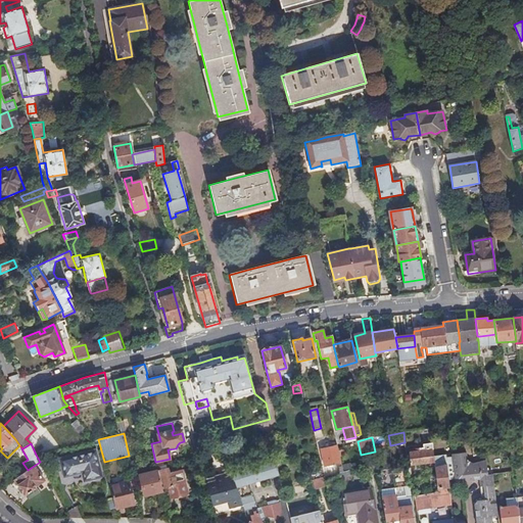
[(410,450),(412,465),(435,463),(432,443),(424,445),(425,448),(410,450)]
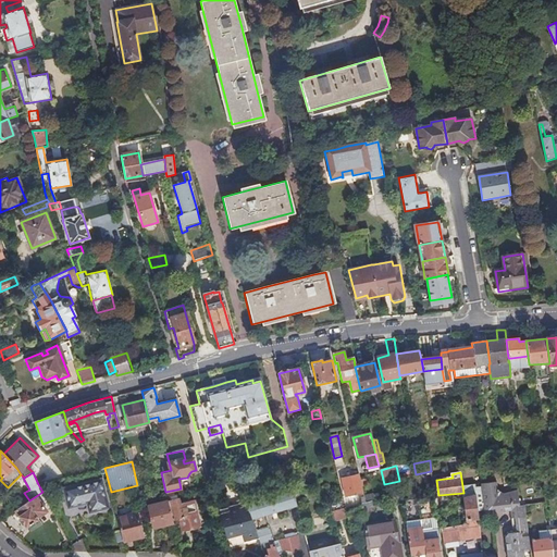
[(342,480),(346,497),(363,493),(359,475),(342,480)]
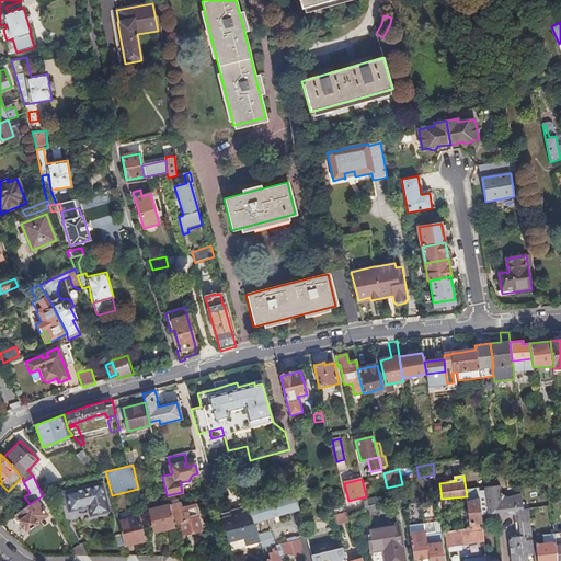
[(556,479),(547,480),(548,492),(557,491),(556,479)]
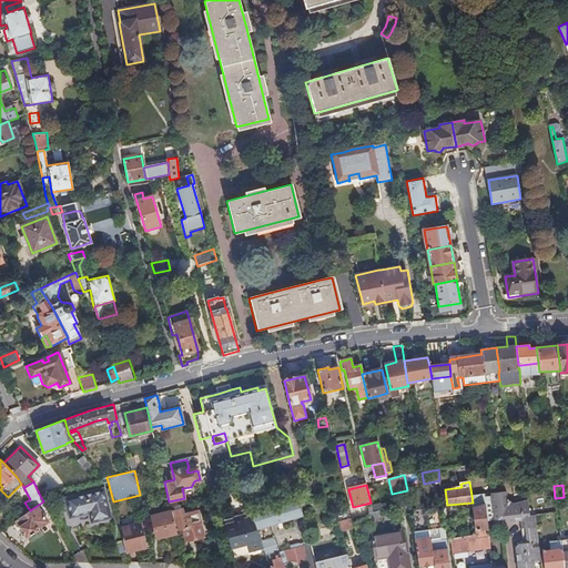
[(89,513),(91,521),(109,517),(102,489),(66,498),(70,517),(89,513)]
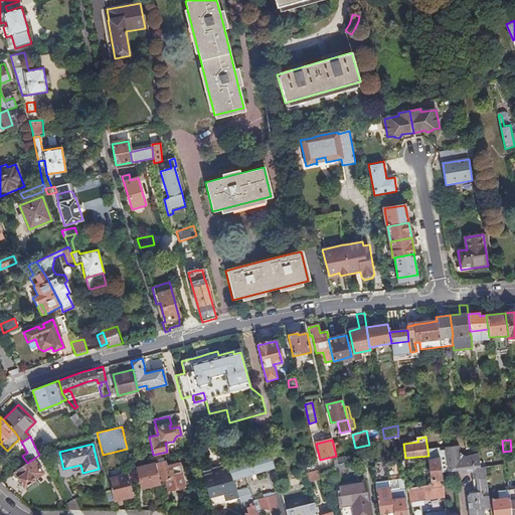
[(471,494),(468,497),(469,514),(484,514),(484,509),(490,508),(486,469),(481,469),(479,456),(466,458),(461,454),(460,447),(445,448),(448,473),(458,471),(466,471),(466,474),(472,473),(475,493),(471,494)]
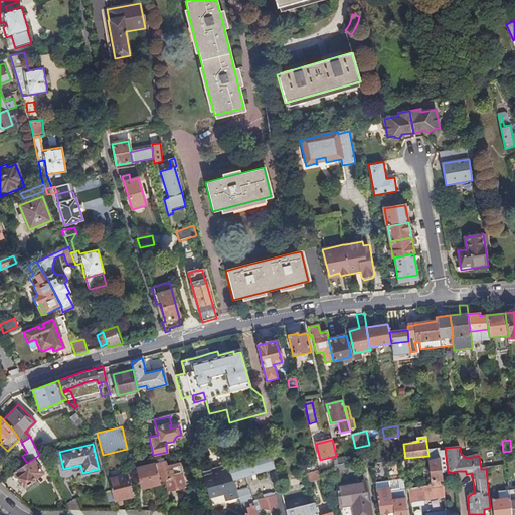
[(251,467),(248,468),(246,462),(228,467),(232,480),(233,480),(275,468),(271,454),(251,460),(253,466),(251,467)]
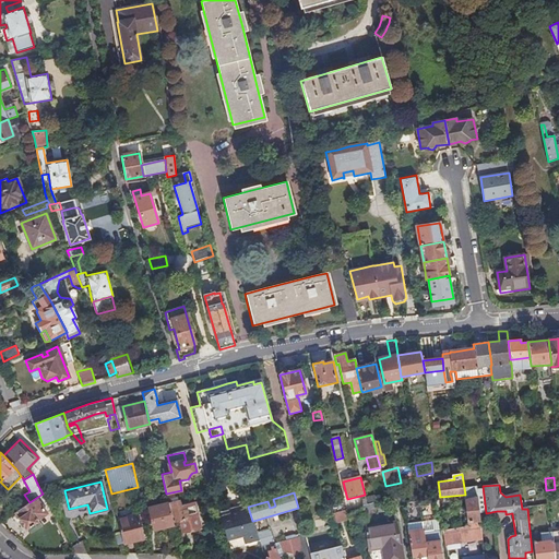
[(43,494),(30,502),(14,512),(26,528),(38,521),(37,520),(47,513),(47,512),(51,510),(43,494)]
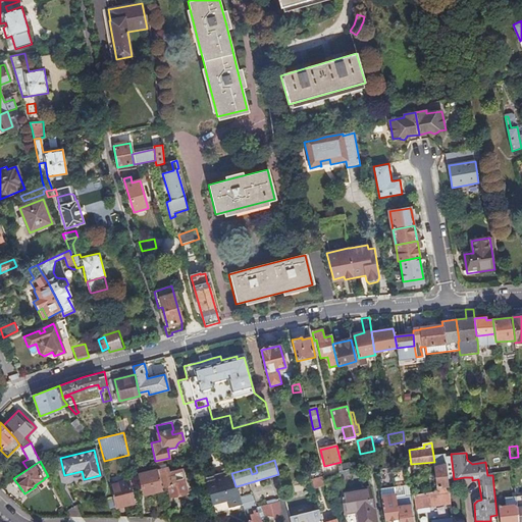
[(435,467),(435,468),(438,488),(449,486),(449,485),(446,463),(435,467)]
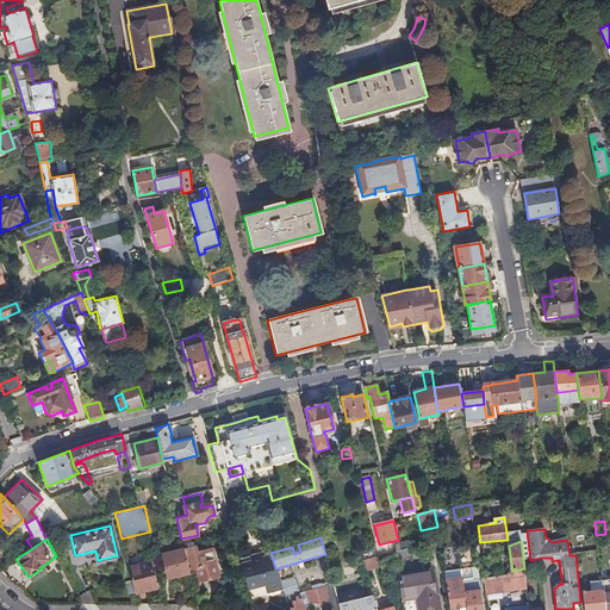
[(192,548),(185,549),(190,568),(197,567),(199,582),(219,577),(215,554),(204,556),(203,552),(198,553),(195,547),(192,548)]
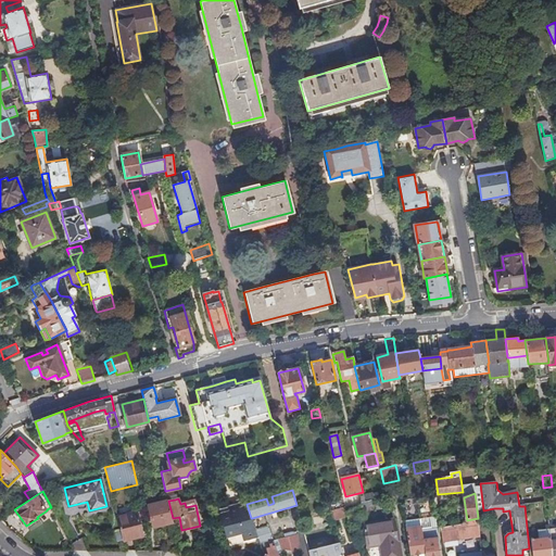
[(149,505),(154,526),(173,521),(174,521),(173,518),(168,501),(168,500),(149,505)]
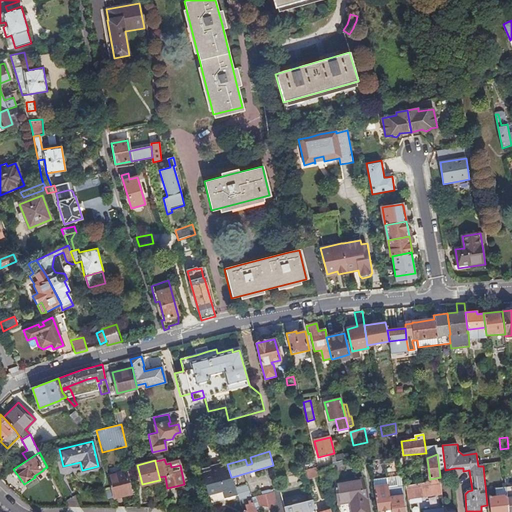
[(336,462),(332,463),(334,469),(344,466),(342,461),(336,462)]
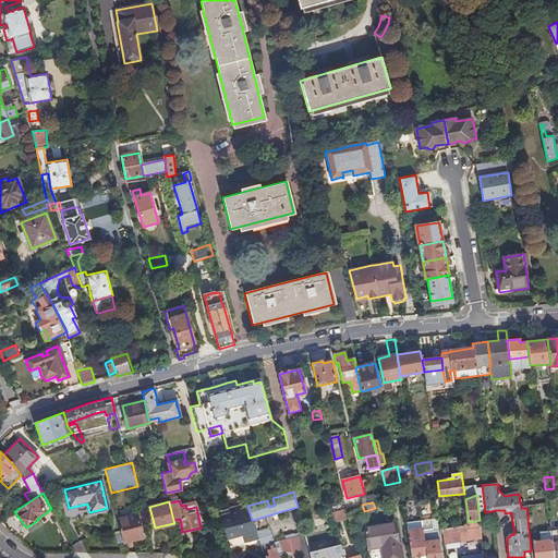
[(246,504),(219,511),(227,540),(238,536),(237,534),(242,533),(242,535),(244,543),(259,538),(253,520),(252,520),(247,506),(246,504)]
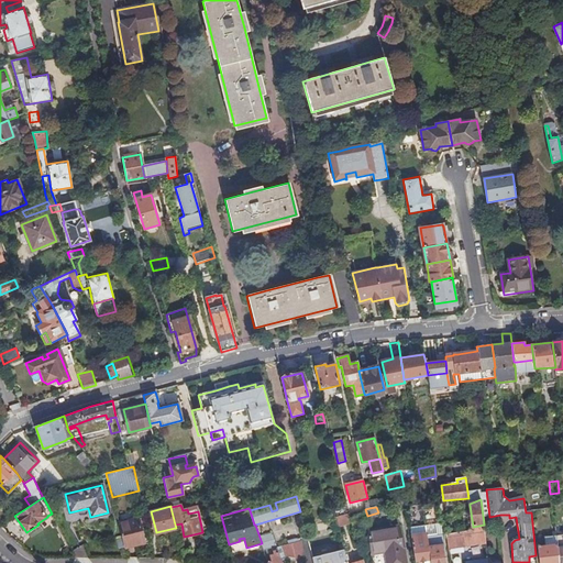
[(350,514),(334,518),(339,532),(353,528),(350,514)]
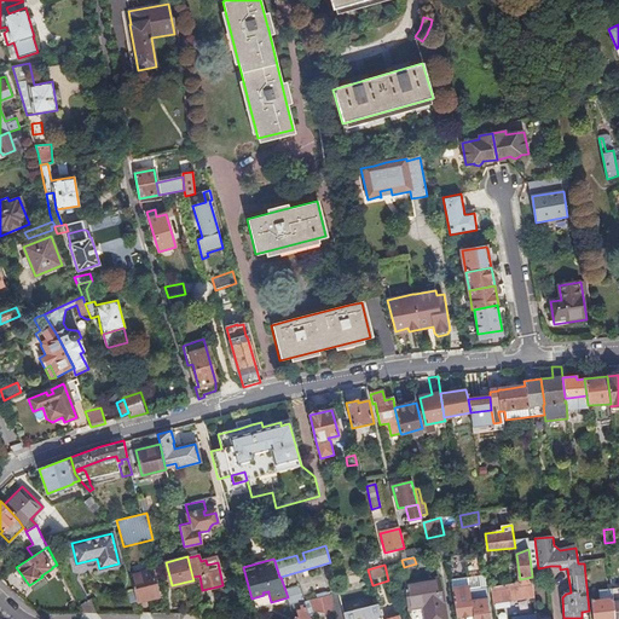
[(152,570),(131,574),(137,602),(160,596),(152,570)]
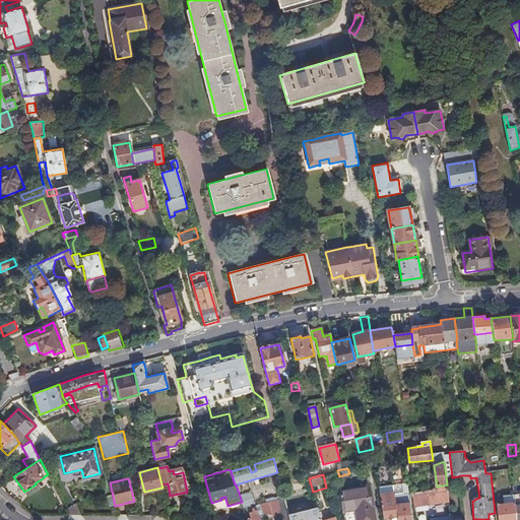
[(63,481),(53,485),(65,509),(74,504),(63,481)]
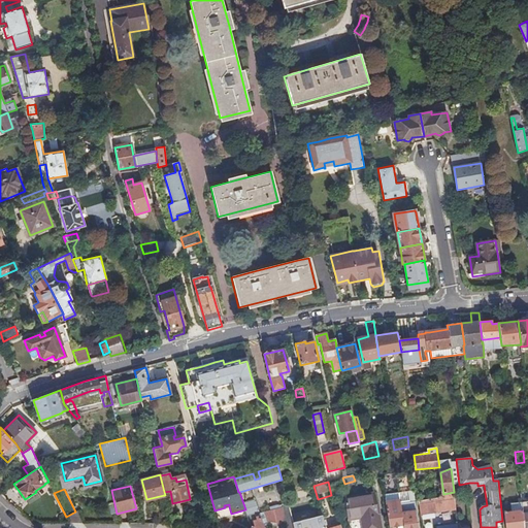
[(438,498),(419,501),(421,515),(456,509),(454,492),(443,494),(442,494),(438,498)]
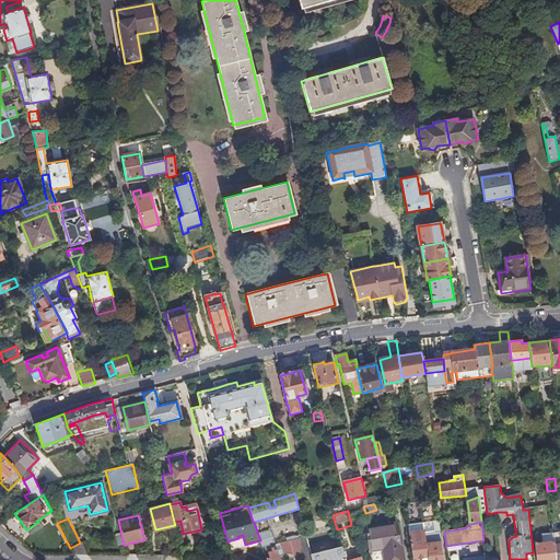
[(403,559),(397,524),(366,528),(370,551),(386,549),(387,556),(386,556),(386,559),(403,559)]
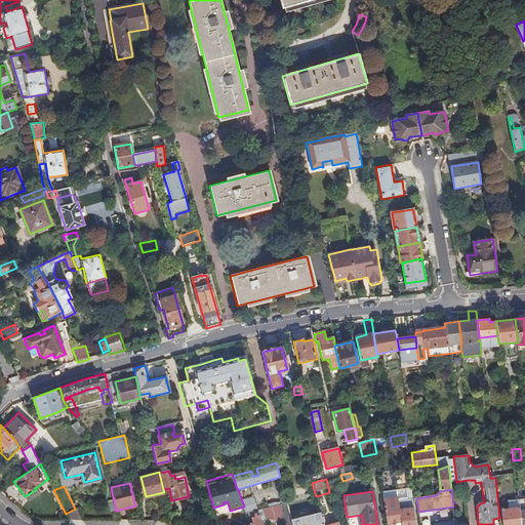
[(398,498),(384,500),(388,524),(396,523),(395,524),(401,524),(399,501),(398,498)]
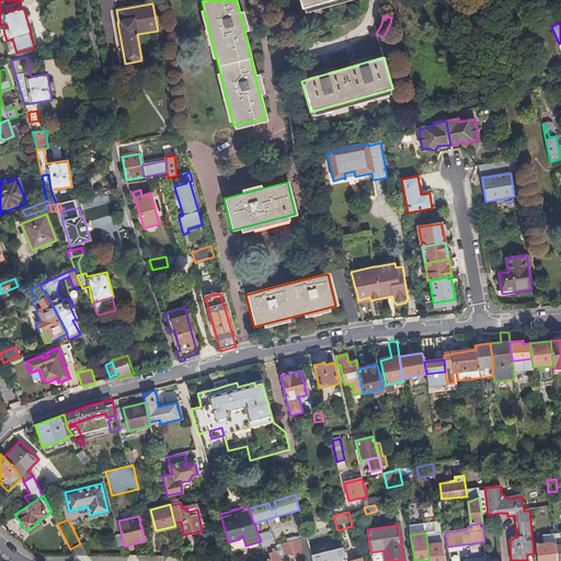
[(444,560),(442,534),(426,536),(428,560),(444,560)]
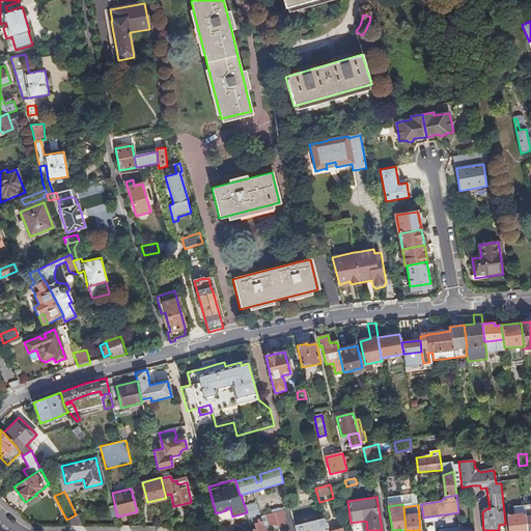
[(507,515),(509,530),(527,530),(524,505),(513,506),(514,515),(507,515)]
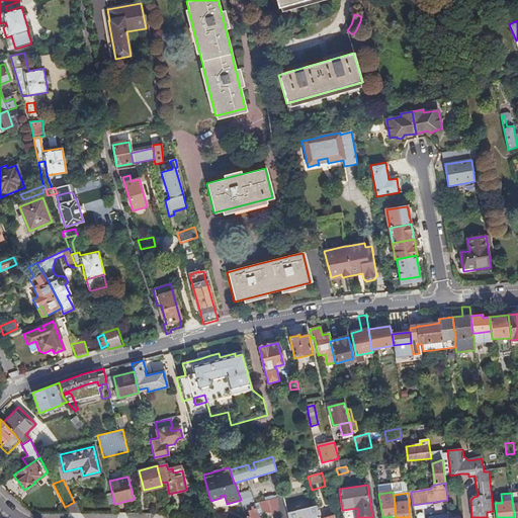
[(157,495),(148,498),(152,514),(162,515),(157,495)]
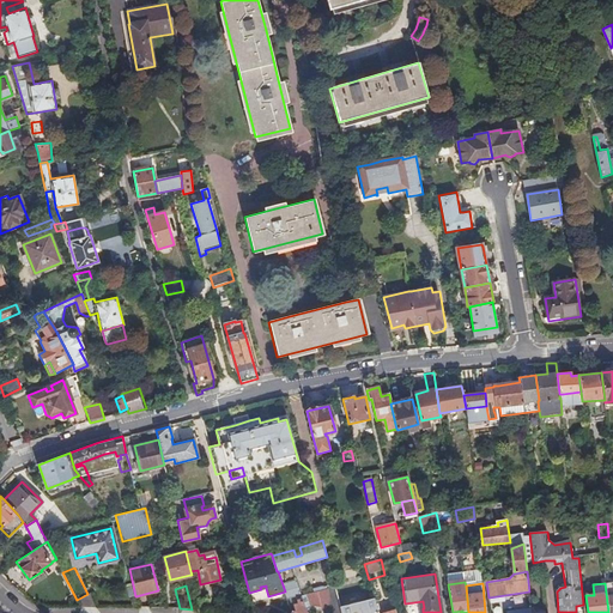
[(310,606),(326,608),(332,599),(329,589),(307,595),(310,606)]
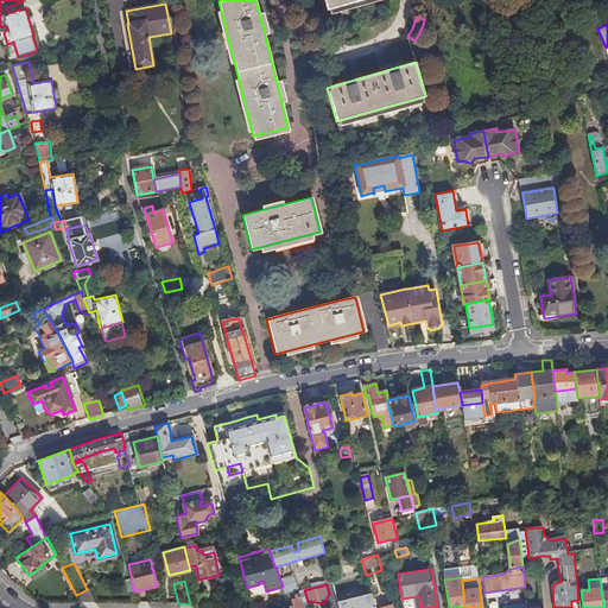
[(374,607),(372,594),(337,602),(339,607),(374,607)]
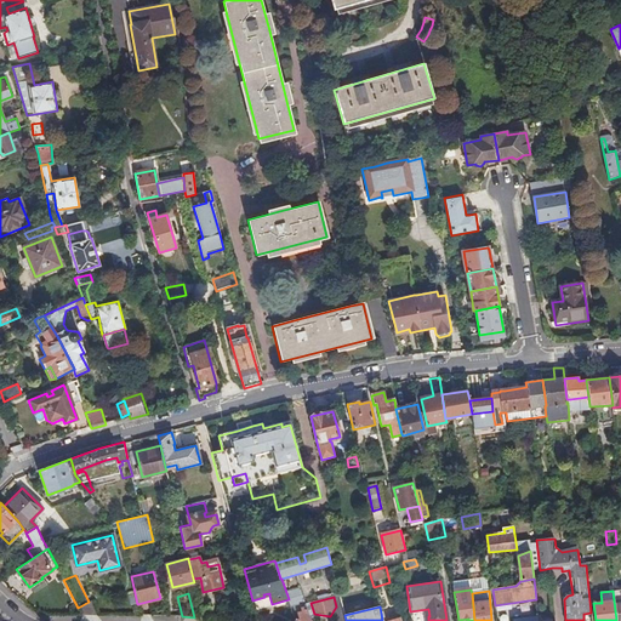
[(410,611),(409,613),(410,620),(428,620),(428,616),(429,616),(428,609),(410,611)]
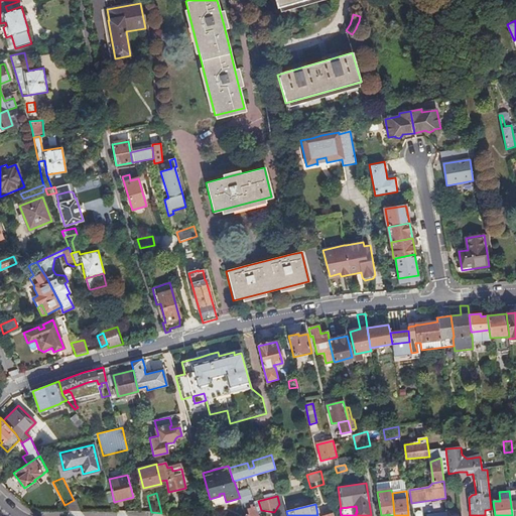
[(246,514),(245,514),(245,515),(258,515),(255,507),(247,510),(248,513),(246,514)]
